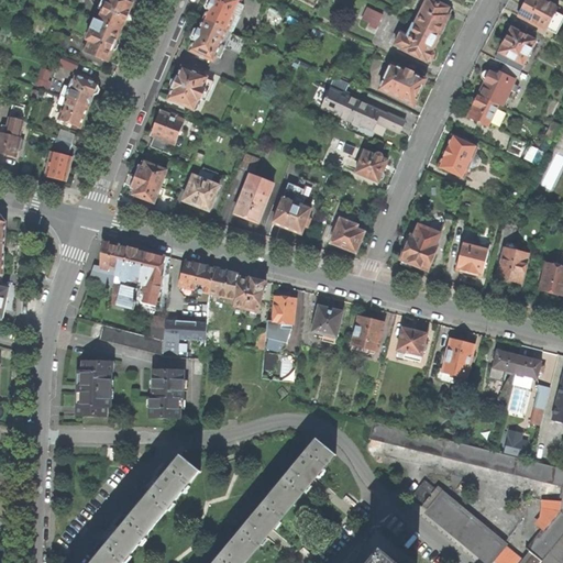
[(133,4),(122,0),(108,0),(109,1),(106,0),(102,0),(99,10),(103,12),(99,22),(122,31),(125,22),(128,22),(129,19),(131,15),(129,14),(133,4)]
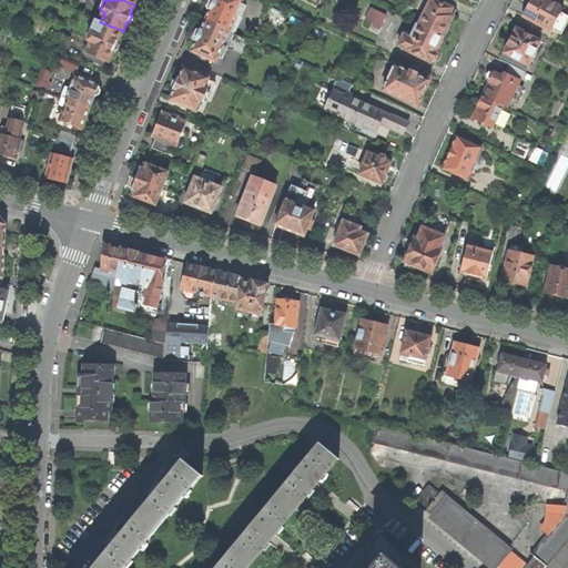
[(244,1),(243,0),(212,0),(211,1),(210,3),(208,7),(209,10),(210,12),(206,21),(235,34),(246,8),(243,7),(244,1)]
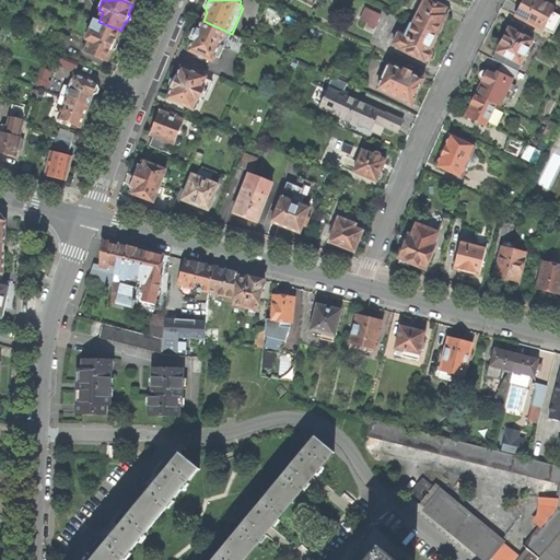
[(420,11),(413,23),(439,35),(445,22),(447,16),(444,14),(447,9),(430,0),(424,0),(424,1),(423,0),(418,0),(413,8),(420,11)]
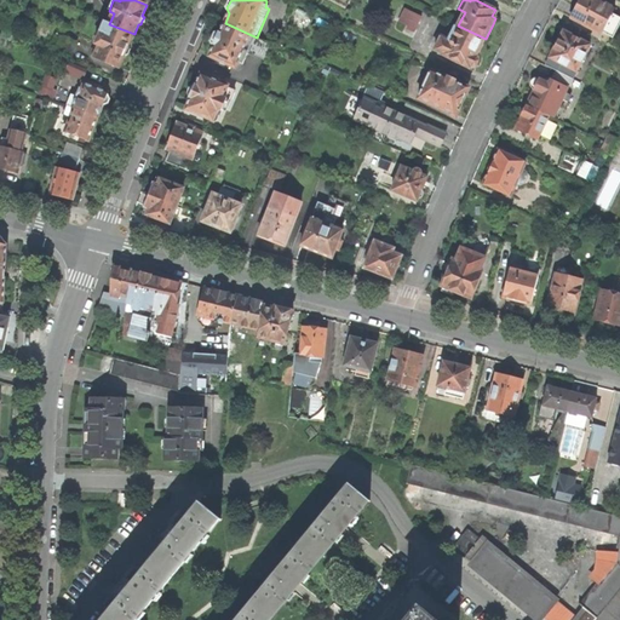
[(619,19),(613,16),(615,9),(600,0),(580,0),(579,4),(570,18),(602,35),(603,34),(613,39),(619,24),(619,19)]
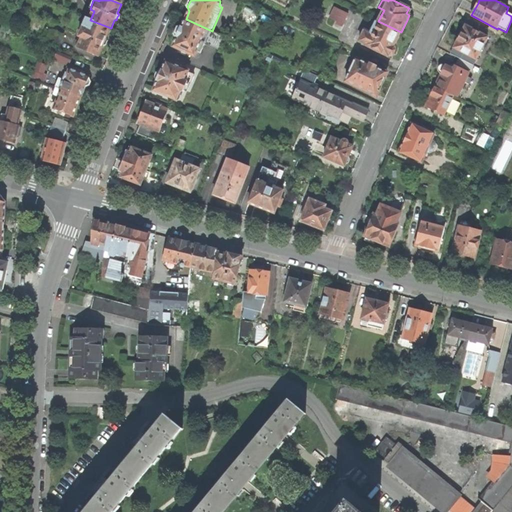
[(348,14),(335,7),(330,16),(344,22),(348,14)]
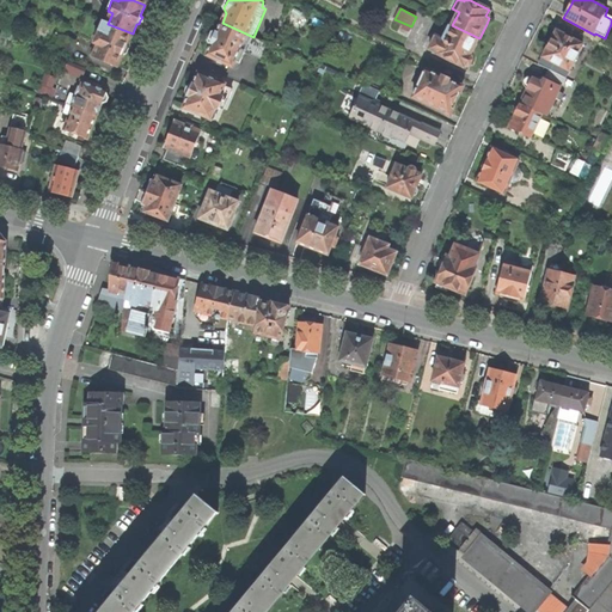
[(127,44),(133,34),(108,24),(104,23),(95,44),(98,47),(93,57),(117,68),(122,55),(126,55),(127,51),(129,49),(127,44)]
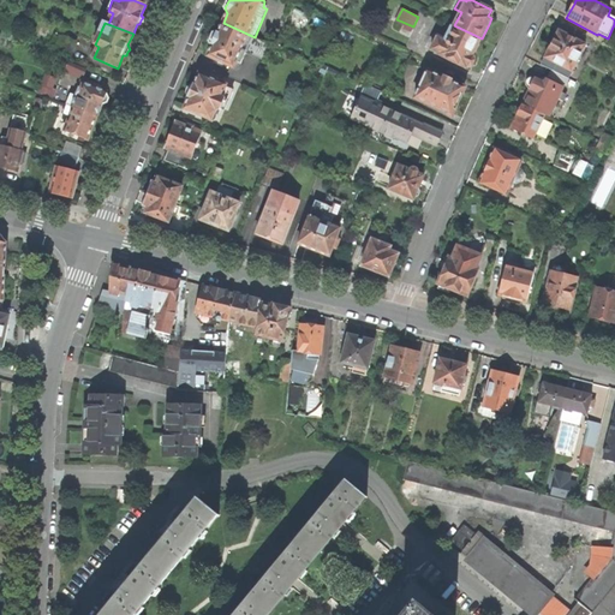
[(272,45),(255,37),(224,23),(219,34),(213,35),(212,40),(209,43),(212,48),(208,58),(234,70),(238,63),(243,65),(246,54),(264,61),(272,45)]
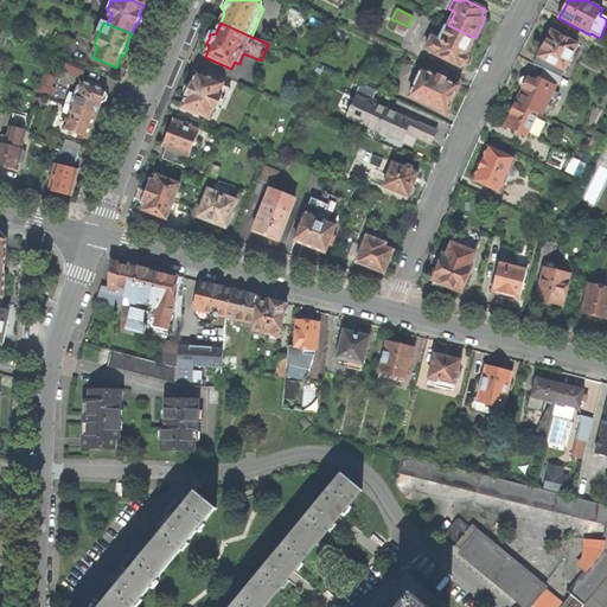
[(433,55),(460,68),(462,65),(467,64),(468,59),(468,57),(467,55),(470,49),(475,38),(448,25),(447,25),(440,40),(432,37),(427,49),(433,52),(433,55)]
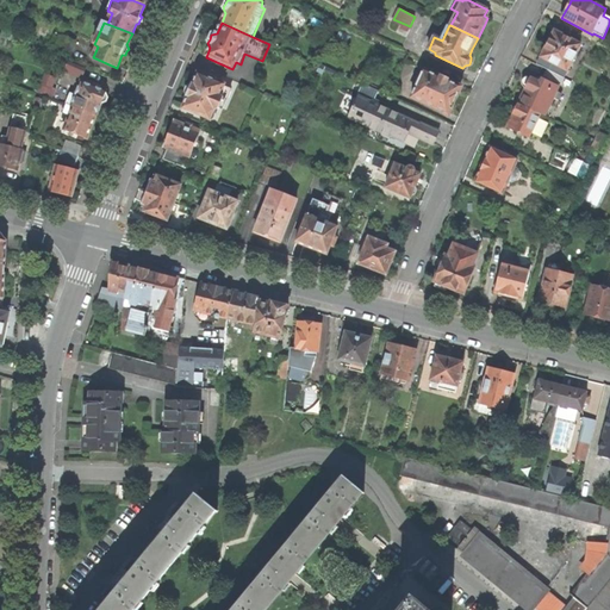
[(564,78),(582,45),(555,31),(547,48),(537,64),(564,78)]
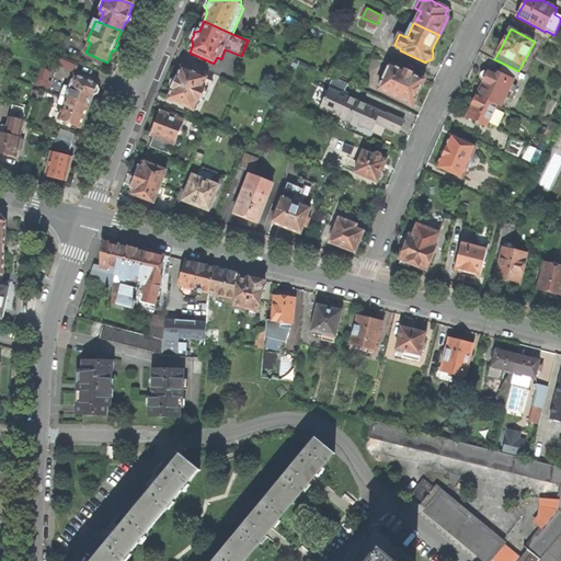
[(69,38),(55,33),(49,46),(64,52),(69,38)]
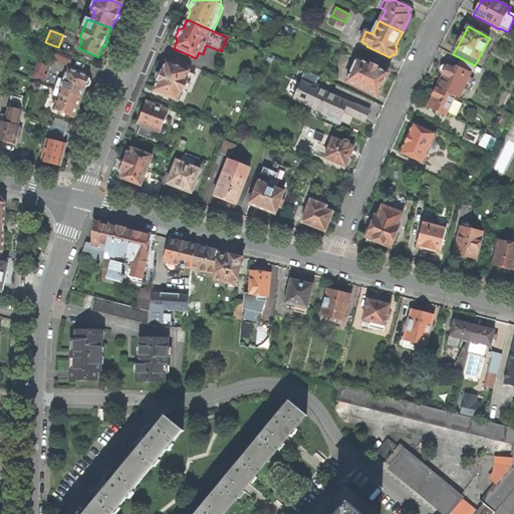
[(381,85),(388,73),(377,69),(377,66),(371,63),(369,65),(356,59),(346,82),(376,96),(381,85)]
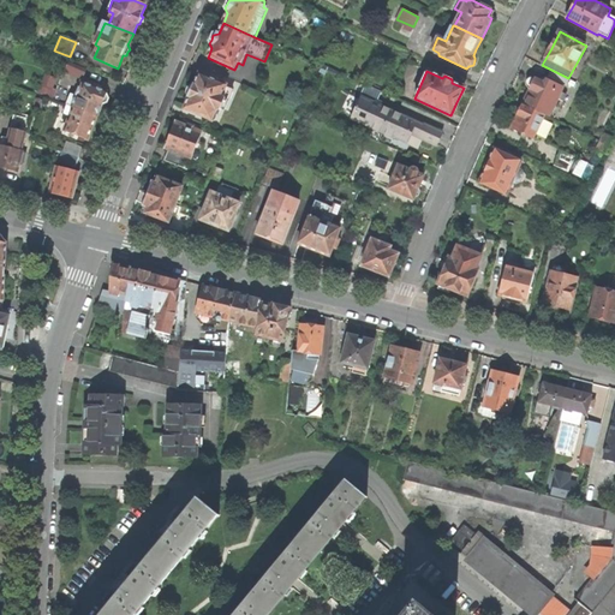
[(565,85),(568,79),(553,72),(549,78),(565,85)]
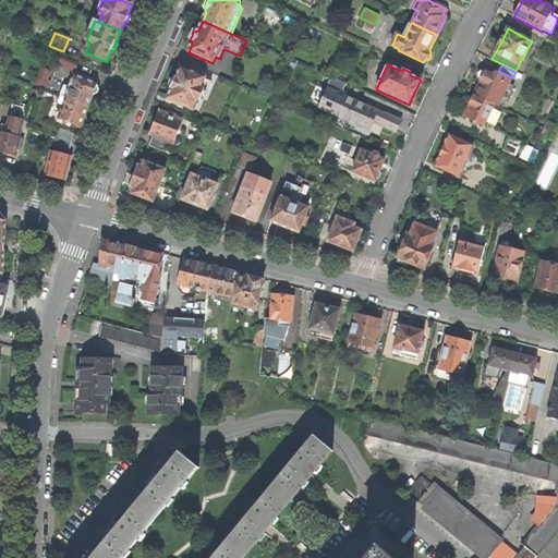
[(206,79),(181,69),(179,77),(176,80),(172,79),(170,81),(168,83),(168,86),(172,91),(168,100),(193,110),(197,99),(201,100),(205,91),(209,92),(211,84),(205,81),(206,79)]
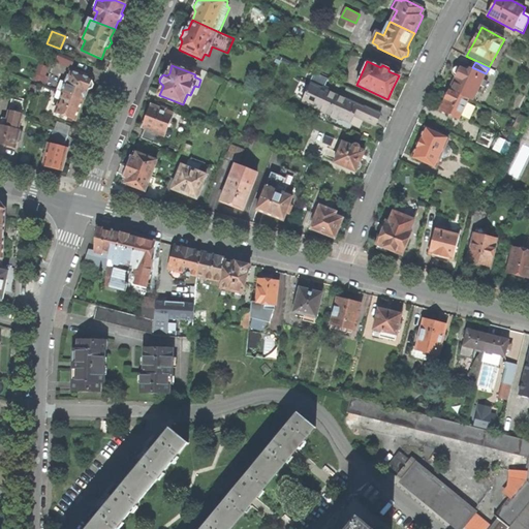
[(488,81),(484,79),(485,76),(471,69),(470,72),(461,68),(459,67),(456,69),(454,71),(454,74),(457,79),(454,83),(450,90),(470,99),(473,100),(480,86),(485,88),(488,81)]
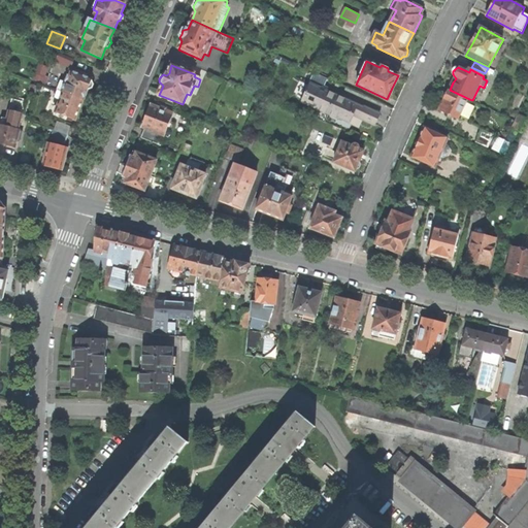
[(63,72),(54,69),(48,83),(58,86),(63,72)]
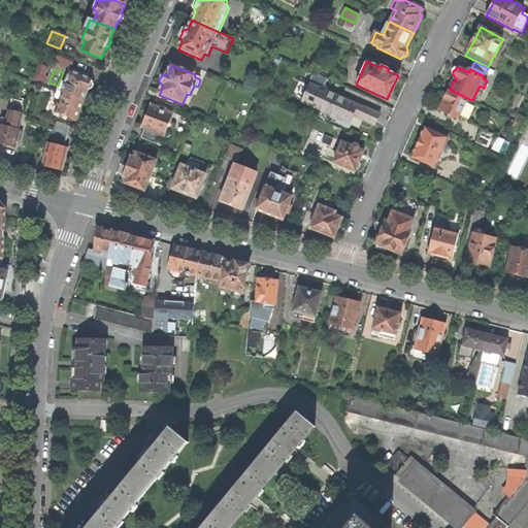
[(64,86),(60,84),(57,91),(60,92),(63,93),(84,101),(87,93),(89,89),(90,89),(92,88),(94,86),(94,84),(92,80),(70,71),(64,86)]
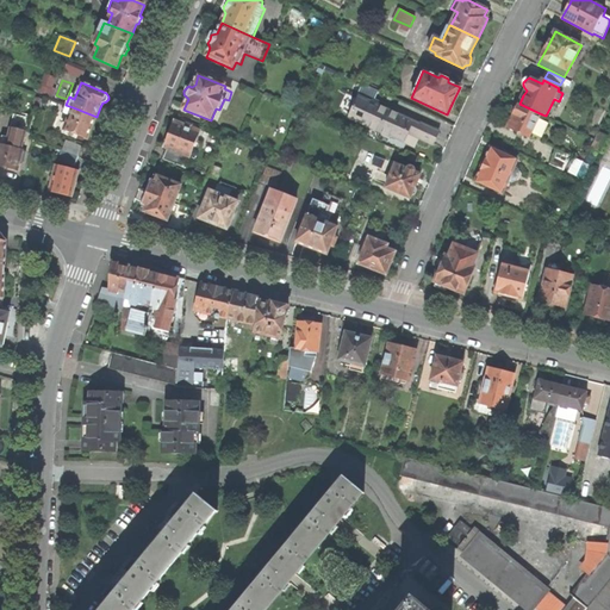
[(433,136),(435,131),(377,104),(375,100),(378,95),(380,91),(362,82),(356,95),(360,97),(349,118),(391,137),(392,136),(404,142),(409,132),(430,142),(433,136)]
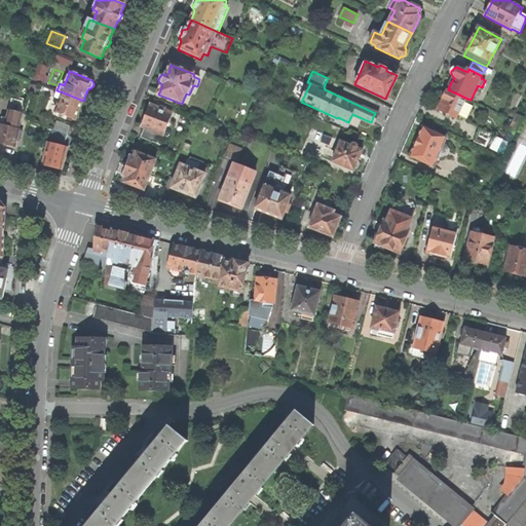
[(458,118),(467,99),(448,89),(444,99),(440,108),(458,118)]
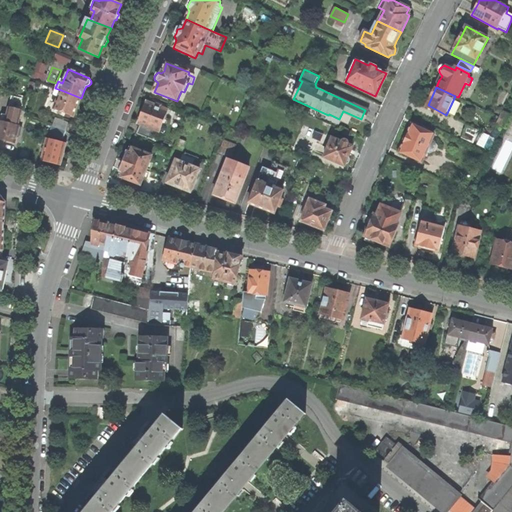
[(75,111),(81,98),(61,90),(58,97),(53,109),(73,117),(75,111)]
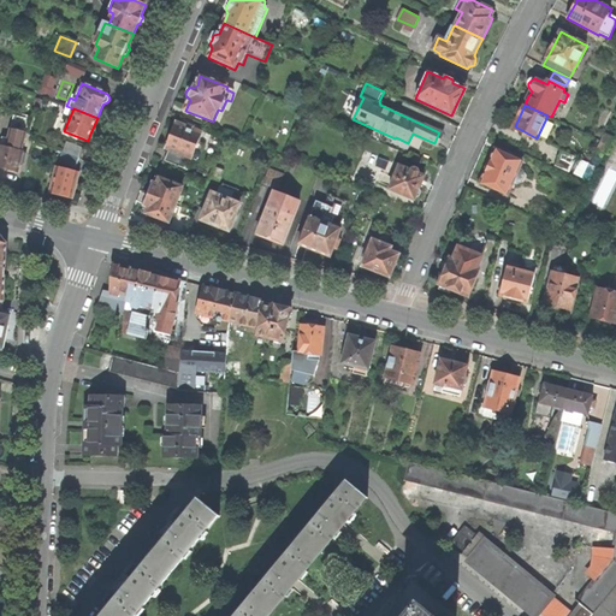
[(1,147),(0,146),(0,167),(4,170),(18,173),(19,165),(22,154),(23,153),(21,152),(29,119),(15,116),(9,141),(5,140),(3,141),(1,147)]
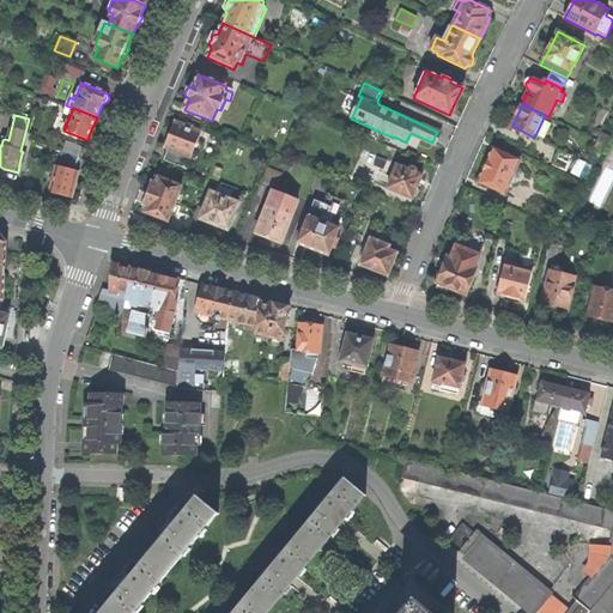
[(198,144),(201,133),(176,123),(170,140),(167,150),(169,151),(165,161),(184,169),(188,158),(198,161),(204,146),(198,144)]
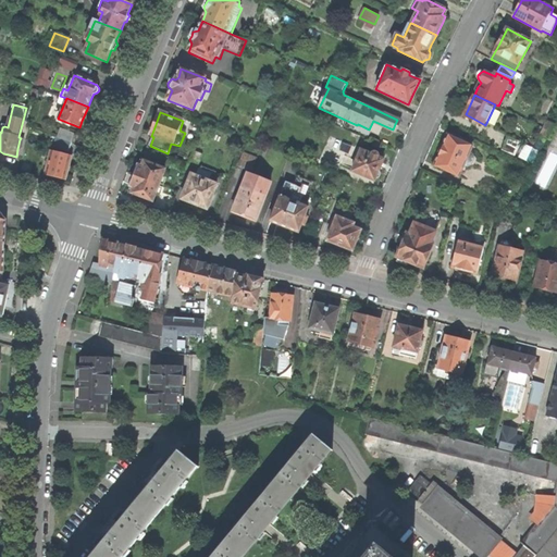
[(555,125),(548,122),(545,128),(552,132),(555,125)]
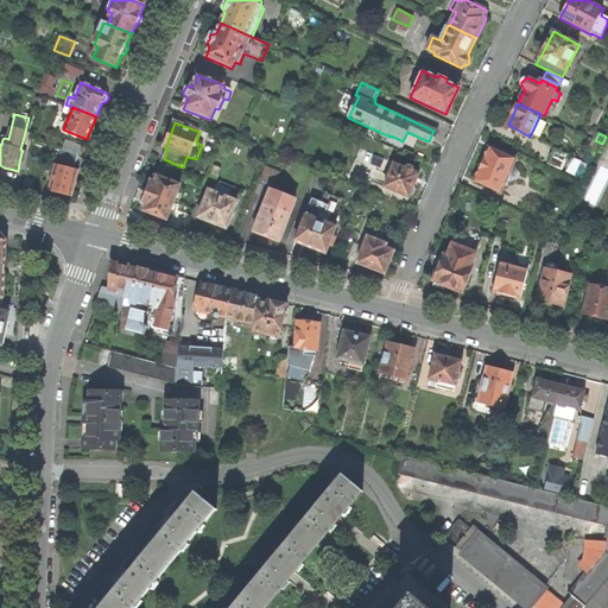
[(597,152),(602,144),(595,140),(591,149),(597,152)]
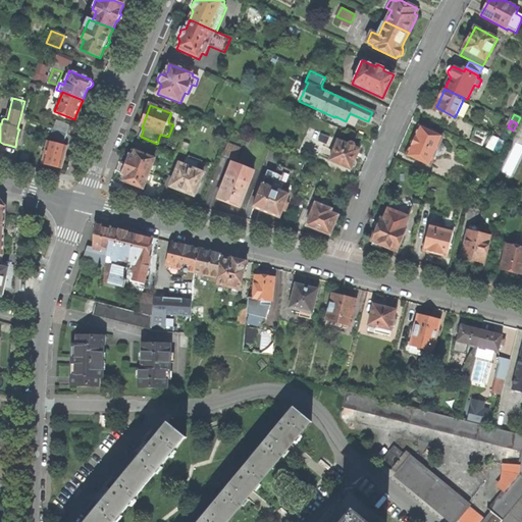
[(70,126),(56,121),(53,129),(67,135),(70,126)]
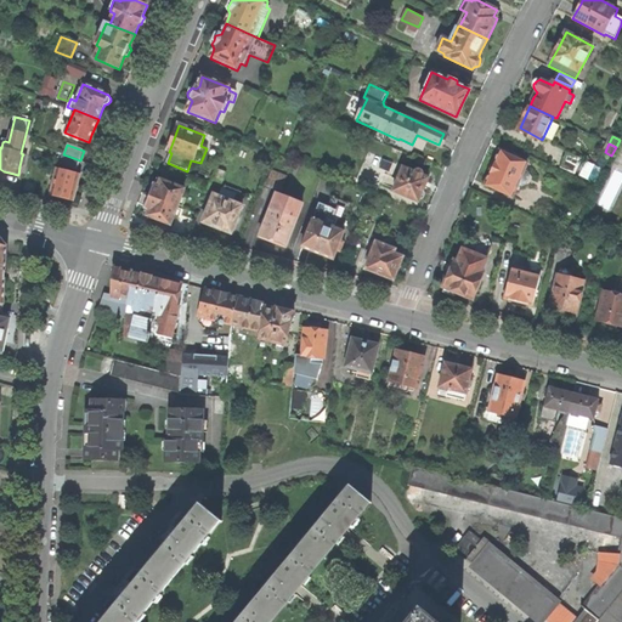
[(513,198),(529,164),(502,152),(495,168),(486,186),(513,198)]
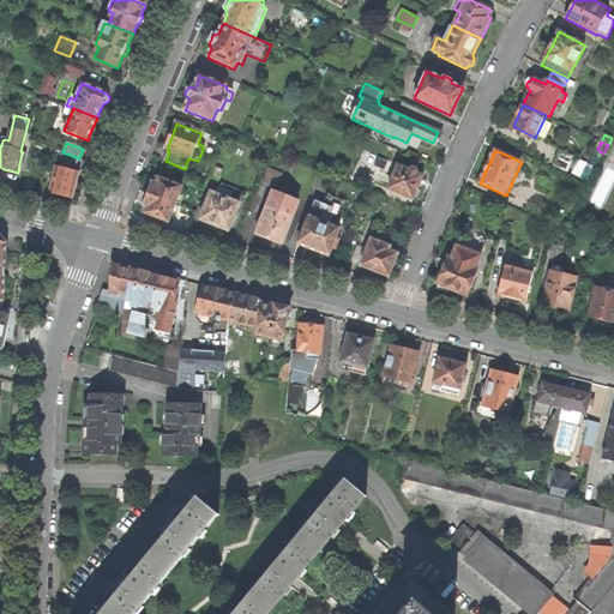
[(576,157),(560,150),(553,166),(567,174),(576,157)]
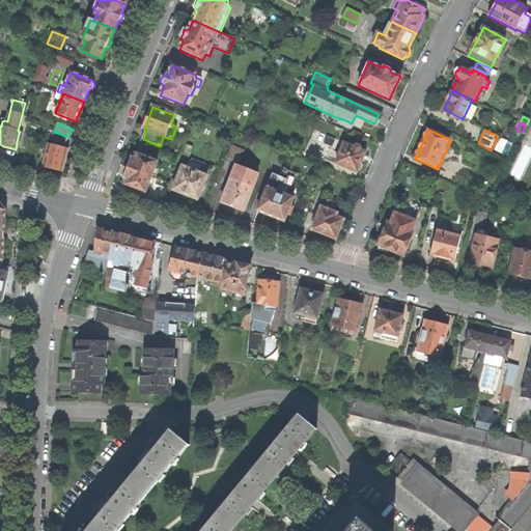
[(65,145),(68,137),(54,132),(52,140),(65,145)]
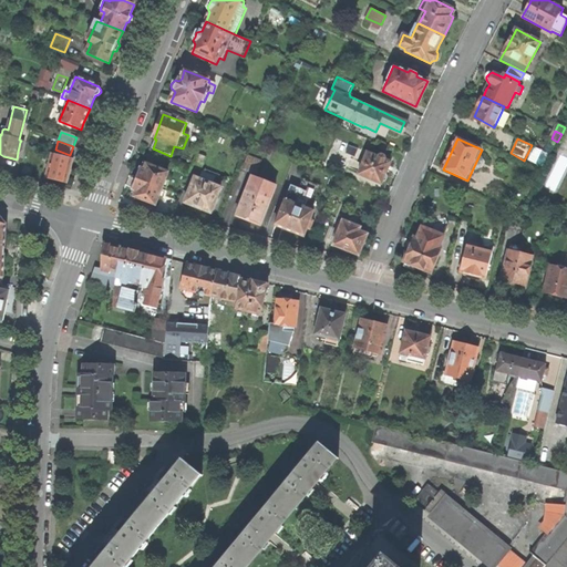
[(535,146),(529,160),(545,165),(550,153),(535,146)]
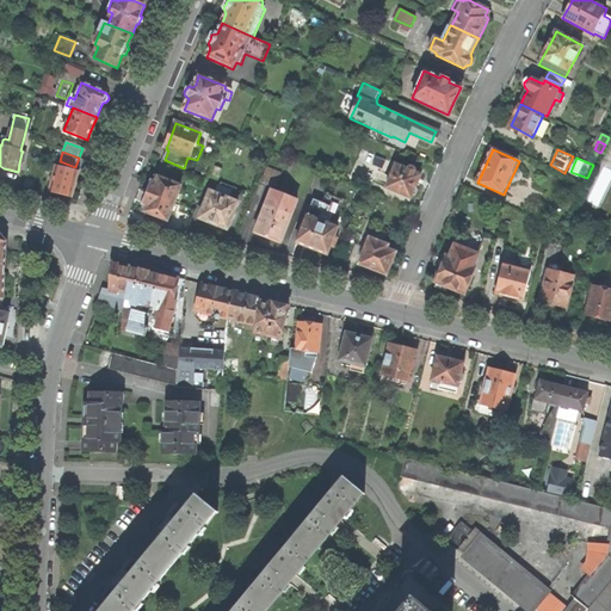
[(388,189),(412,198),(413,196),(417,195),(418,189),(417,187),(418,183),(421,176),(415,173),(417,170),(415,167),(412,166),(409,167),(408,170),(396,165),(388,189)]
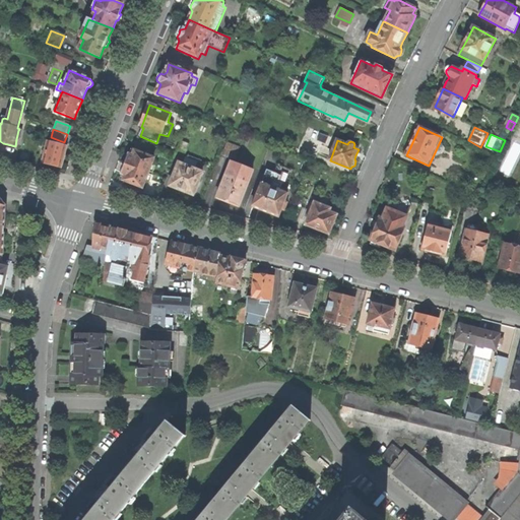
[(184,157),(188,144),(181,141),(176,154),(184,157)]
